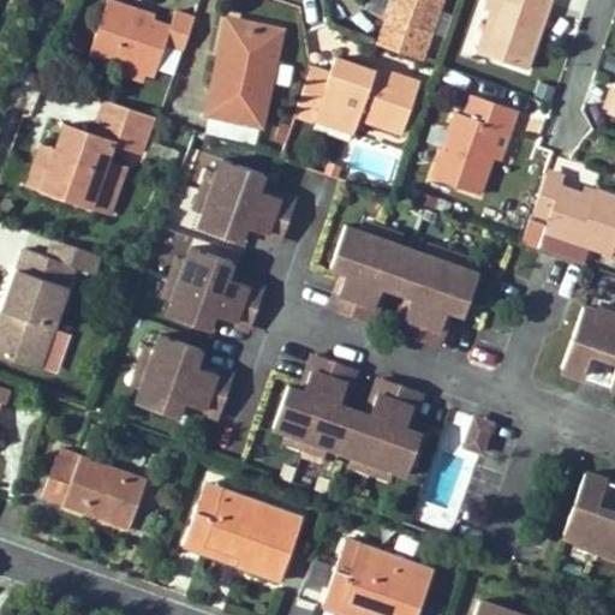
[(172,28),(153,21),(143,17),(145,12),(108,0),(107,0),(89,54),(120,64),(147,72),(155,76),(159,67),(167,42),(181,46),(185,47),(195,17),(178,12),(172,28)]
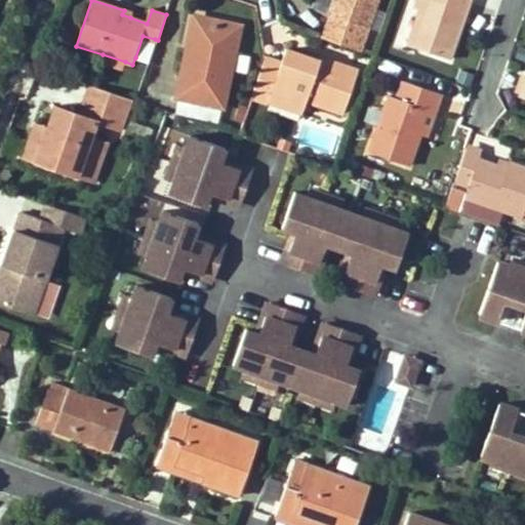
[(334,0),(326,0),(323,11),(330,13),(334,0)]
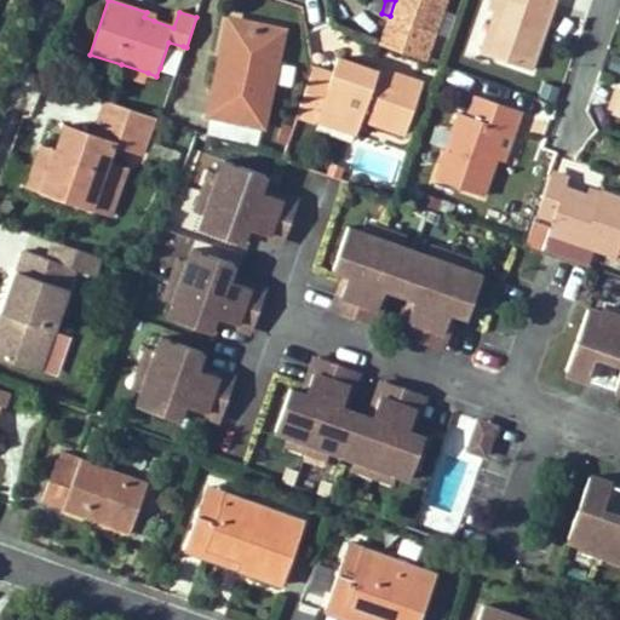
[(395,0),(390,16),(396,18),(386,46),(428,59),(447,0),(395,0)]
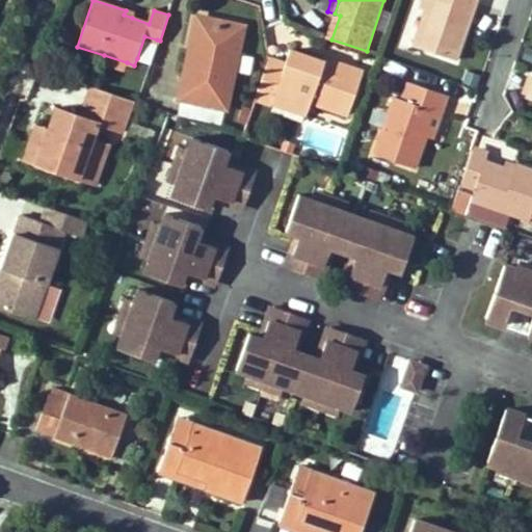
[(457,59),(477,0),(429,0),(426,9),(415,45),(457,59)]
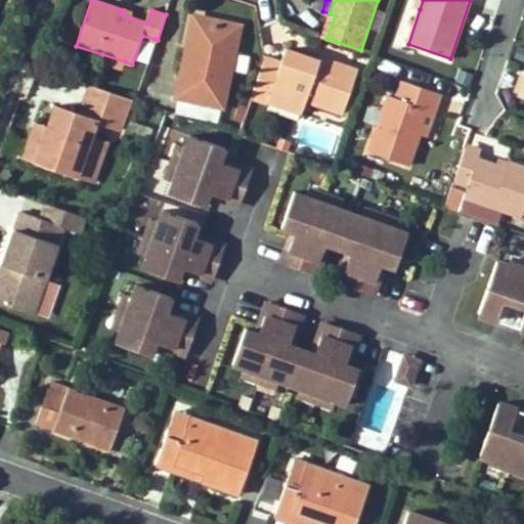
[(423,0),(416,0),(413,7),(420,9),(423,0)]
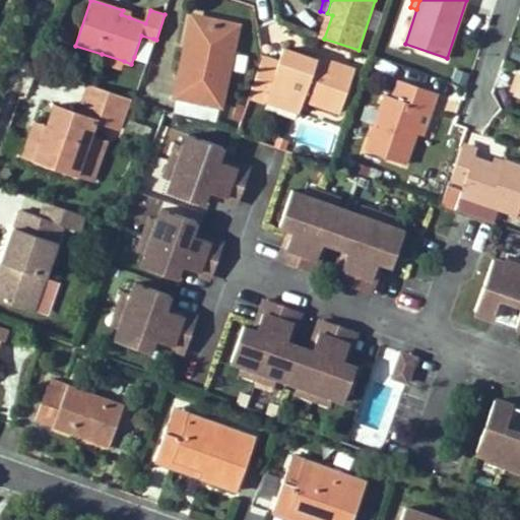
[(324,39),(332,15),(327,13),(319,37),(324,39)]
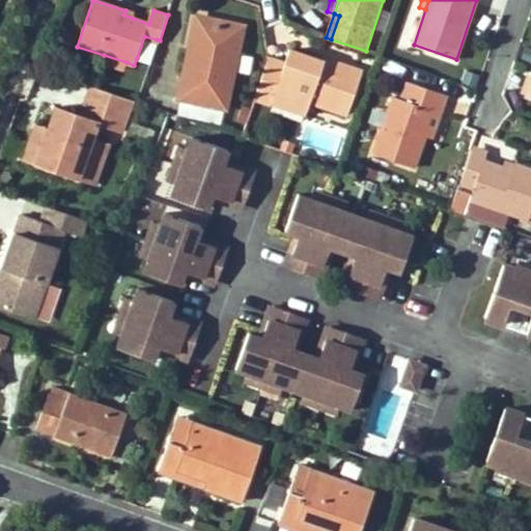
[(197,52),(192,52),(189,72),(187,80),(183,101),(228,110),(236,73),(245,32),(202,23),(199,42),(197,52)]
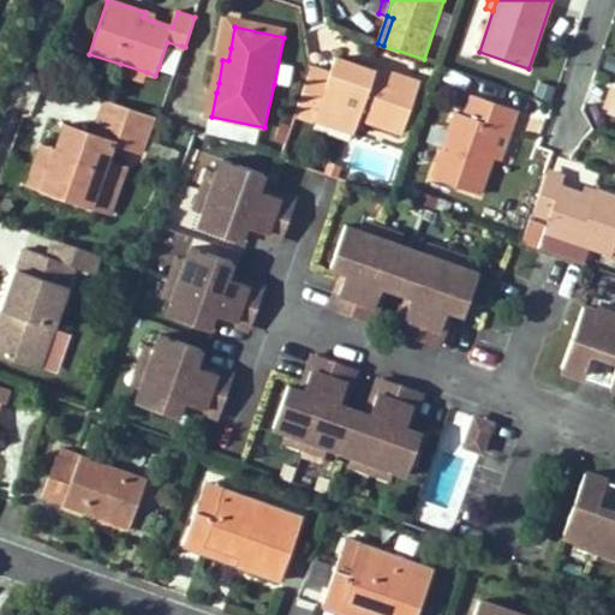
[(167,42),(159,67),(172,72),(181,46),(167,42)]
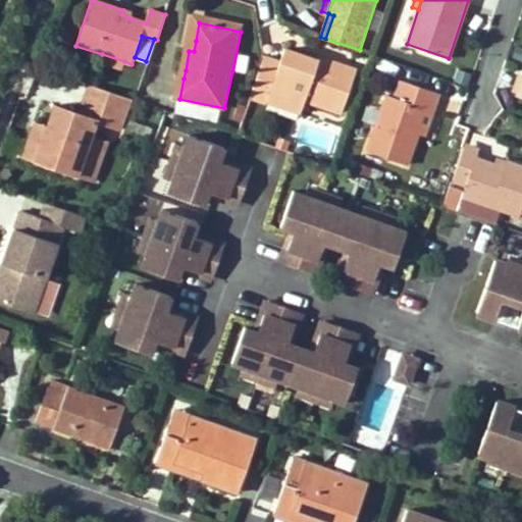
[(357,68),(328,58),(325,66),(319,65),(318,58),(316,57),(285,47),(280,62),(265,56),(251,97),(265,102),(267,100),(273,83),(307,94),(305,100),(342,112),(357,68)]
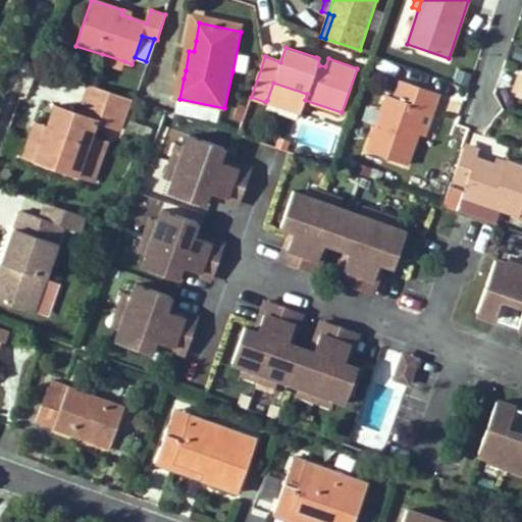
[(124,61),(102,54),(100,61),(120,68),(124,61)]
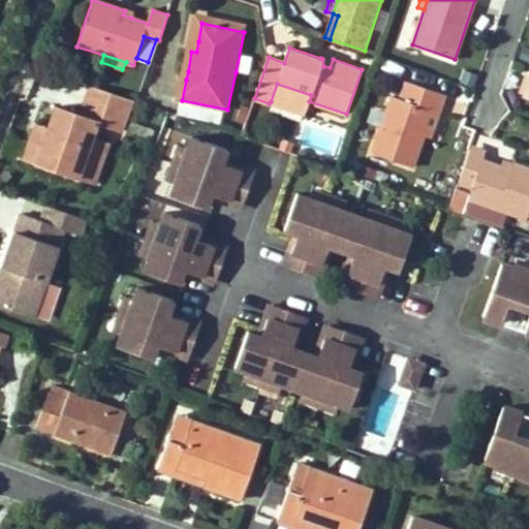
[(322,59),(323,66),(330,67),(333,59),(321,56),(320,58),(322,59)]
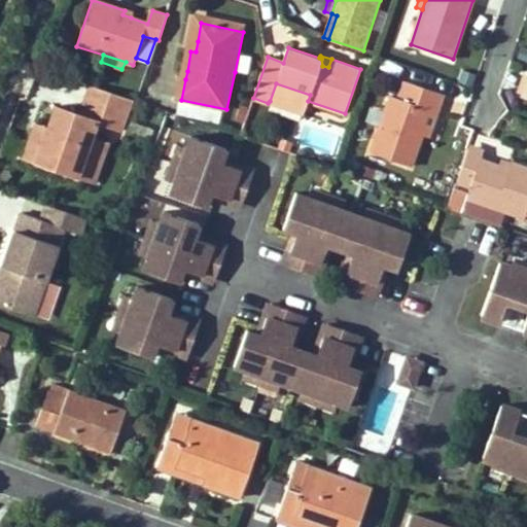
[(399,97),(391,95),(371,152),(411,166),(422,133),(430,110),(436,112),(444,94),(406,80),(399,97)]
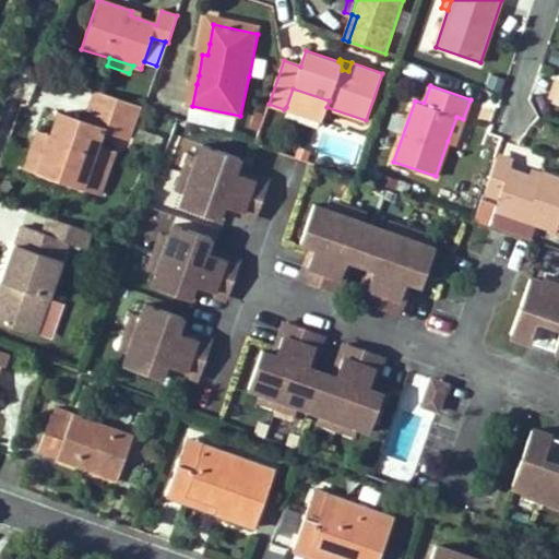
[(286,107),(322,120),(326,107),(329,100),(293,88),(286,107)]
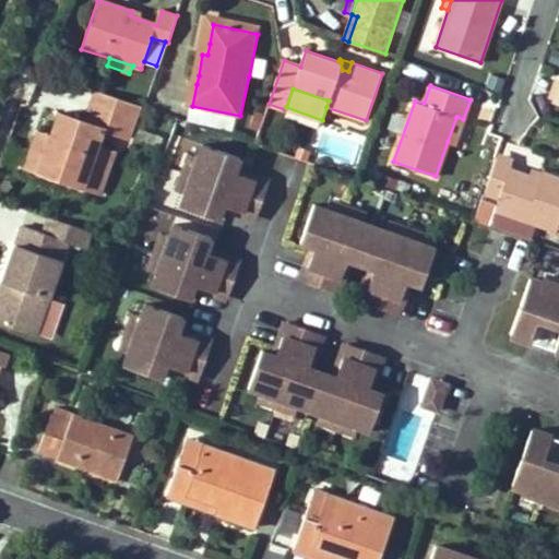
[(51,139),(45,155),(32,151),(27,164),(85,183),(98,143),(103,129),(128,137),(138,107),(95,93),(84,123),(59,116),(51,139)]
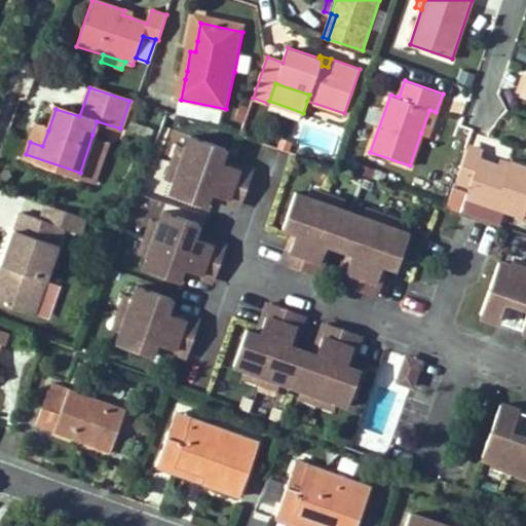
[(428,136),(436,112),(429,110),(421,133),(428,136)]
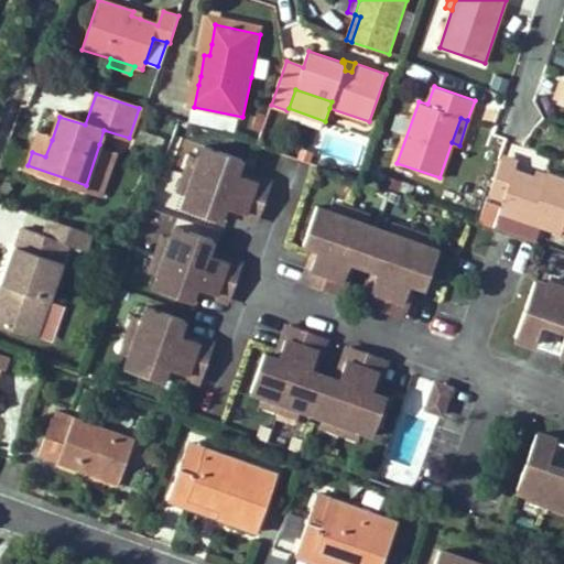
[(32,152),(45,156),(52,140),(39,136),(32,152)]
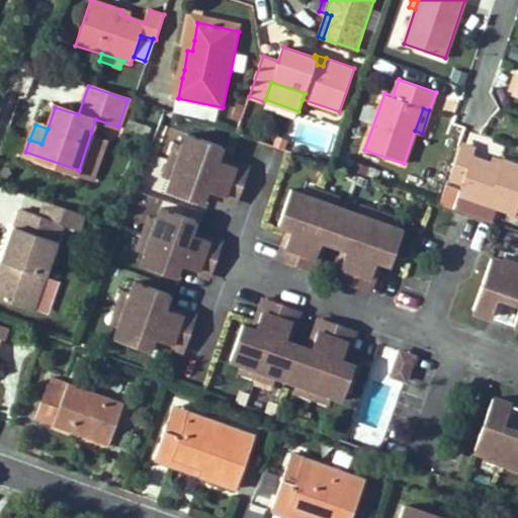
[(91,133),(79,170),(95,175),(108,139),(91,133)]
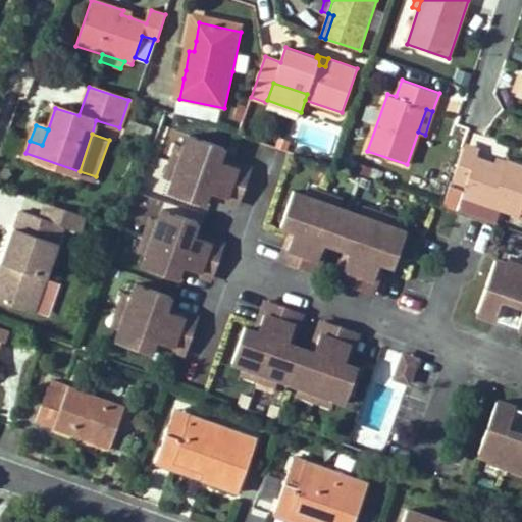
[(229,148),(195,136),(190,148),(177,179),(172,193),(208,205),(212,193),(243,205),(250,189),(256,172),(224,161),(229,148)]
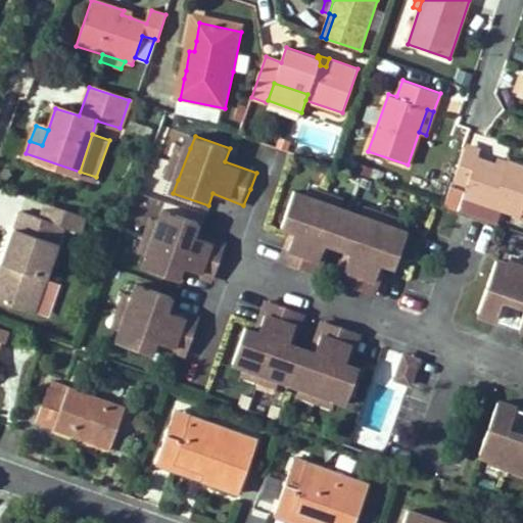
[(178,180),(190,148),(183,145),(170,177),(178,180)]
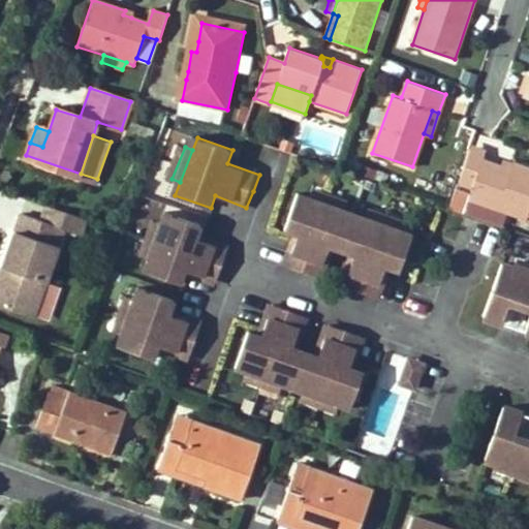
[(528,218),(528,166),(514,161),(510,168),(501,165),(483,159),(485,153),(471,149),(459,183),(472,188),(468,197),(528,218)]
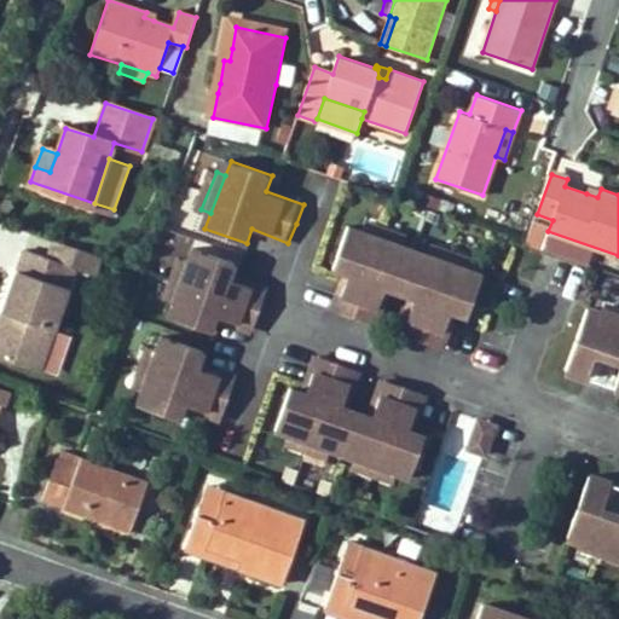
[(586,194),(597,197),(601,189),(590,186),(586,194)]
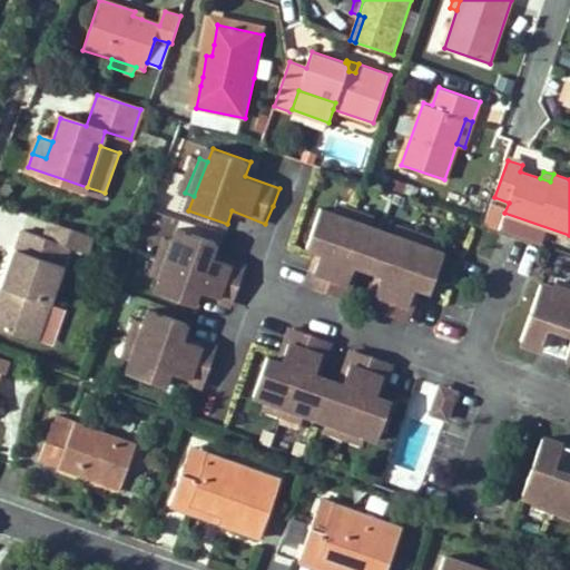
[(336,214),(372,227),(374,218),(340,205),(336,214)]
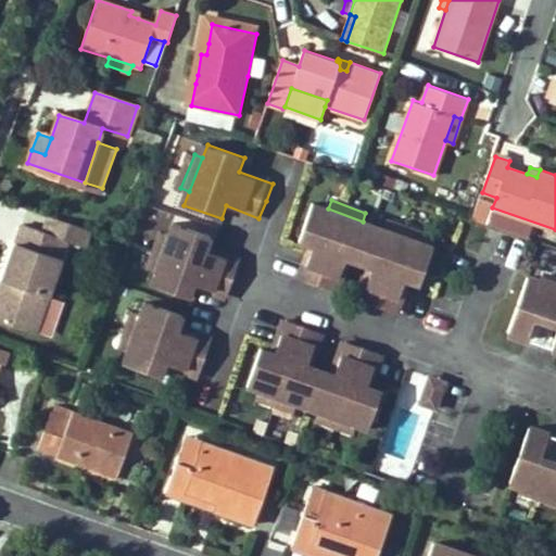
[(328,209),(315,204),(301,241),(315,247),(303,277),(336,290),(348,258),(375,268),(363,301),(395,314),(408,280),(421,286),(434,250),(425,245),(389,232),(363,222),(328,209)]
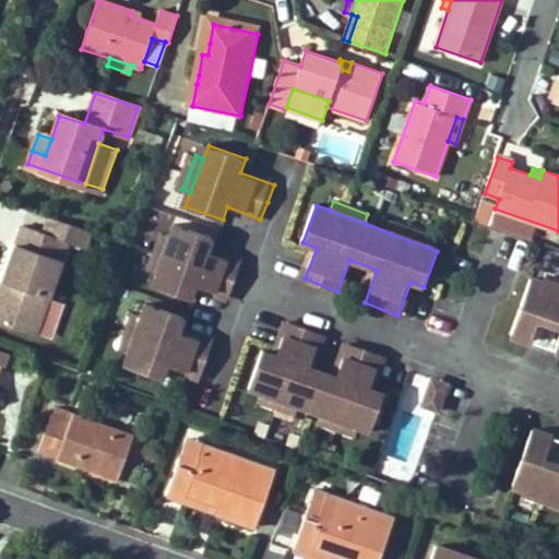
[(10,237),(62,258),(69,239),(83,245),(87,234),(47,217),(44,226),(19,216),(10,237)]
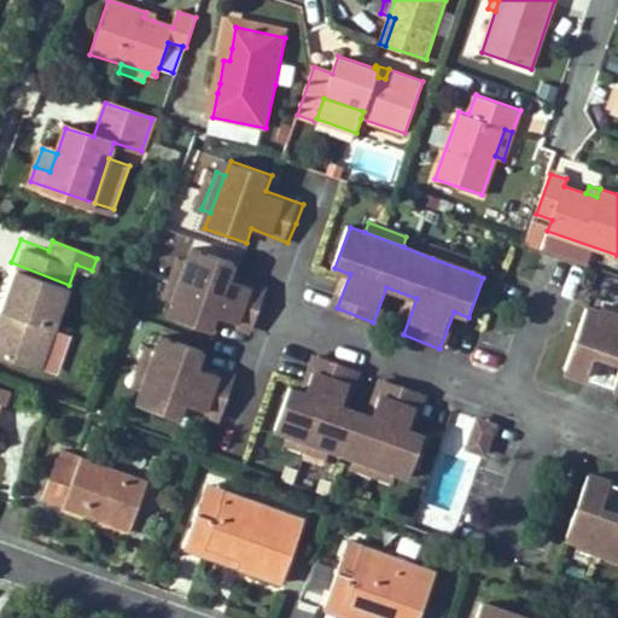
[(432,258),(472,273),(476,263),(436,248),(432,258)]
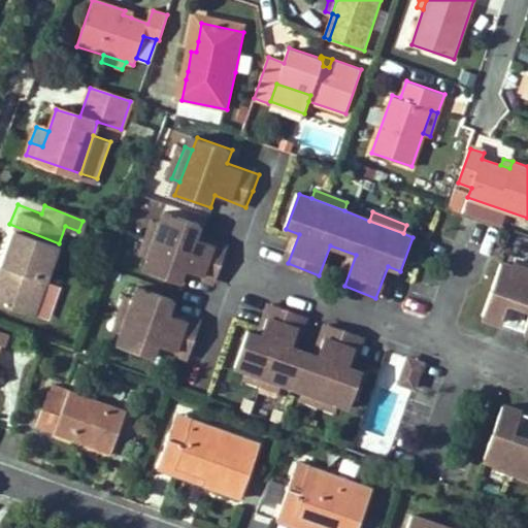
[(204,225),(168,212),(163,225),(151,257),(146,271),(182,283),(187,270),(218,283),(230,249),(198,238),(204,225)]
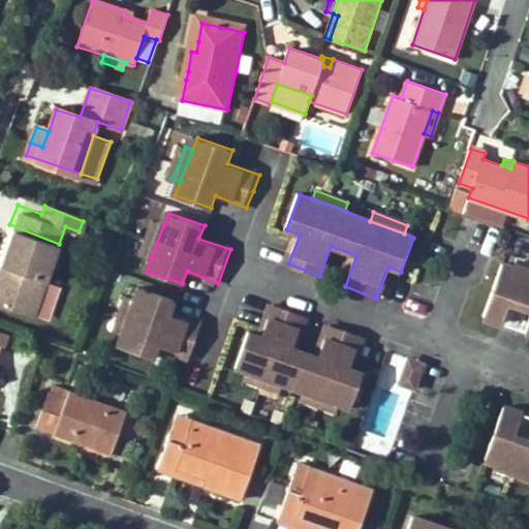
[(151,257),(163,225),(156,222),(143,254),(151,257)]
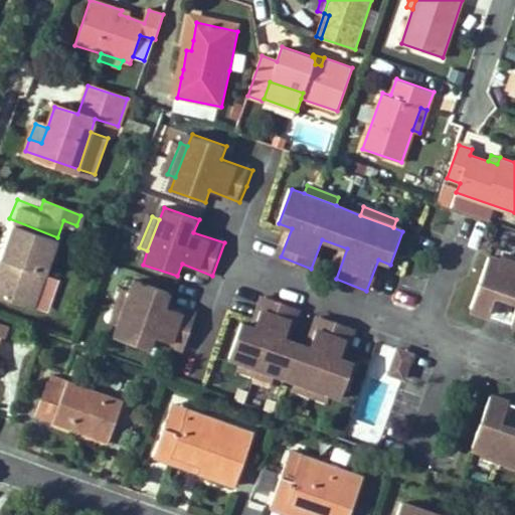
[(0,293),(36,306),(57,237),(9,218),(0,250),(0,293)]
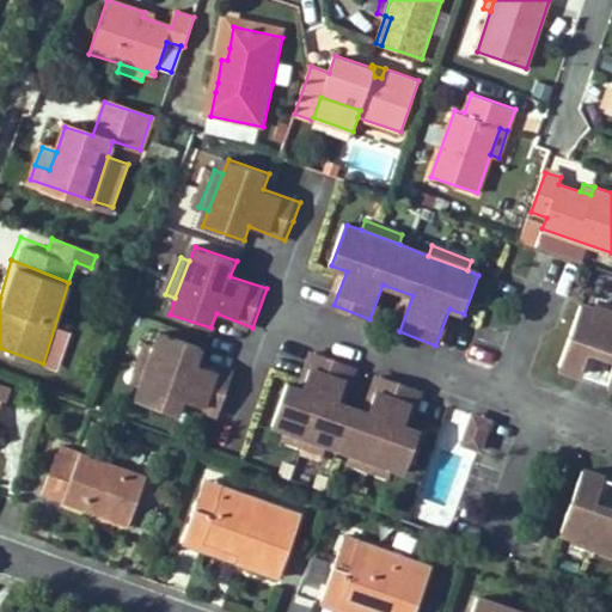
[(611,306),(598,301),(594,313),(611,319),(611,306)]
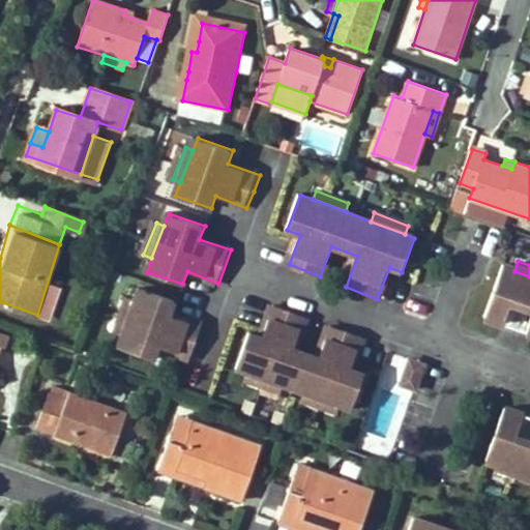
[(529,276),(514,271),(504,268),(488,321),(503,326),(513,298),(529,302),(529,327),(528,334),(529,334),(529,276)]
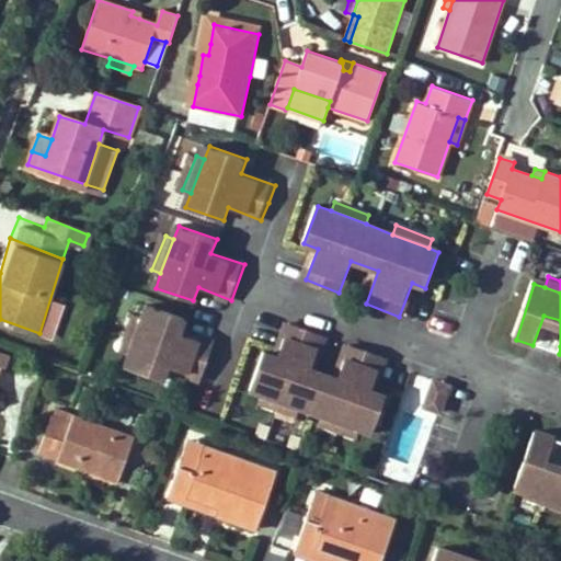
[(187,317),(148,304),(144,317),(130,352),(125,366),(163,379),(169,366),(202,378),(215,343),(181,332),(187,317)]
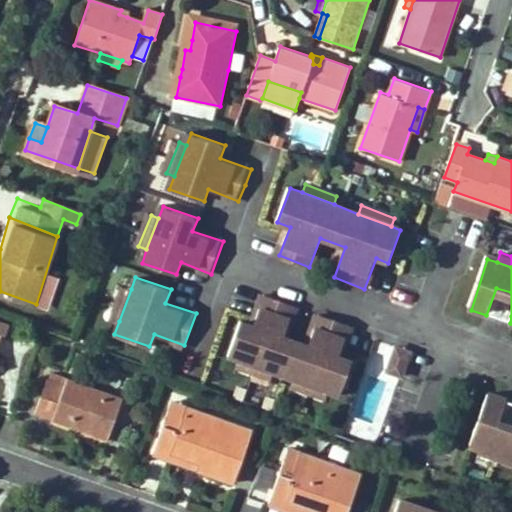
[(119,321),(131,289),(123,286),(111,318),(119,321)]
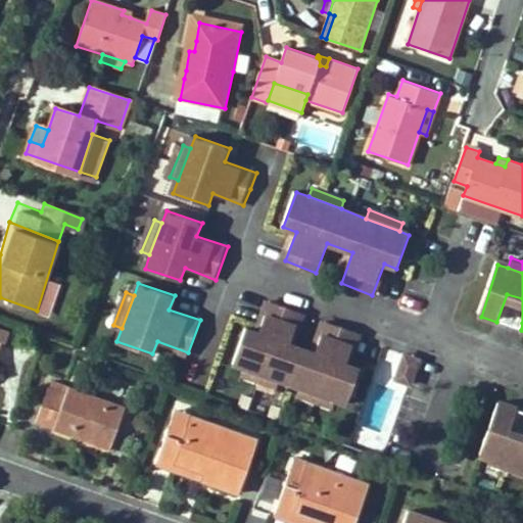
[(332,399),(344,403),(357,369),(344,364),(355,335),(325,323),(314,353),(288,344),(299,314),(268,300),(256,332),(244,328),(231,362),(242,366),(275,378),(298,386),(300,387),(332,399)]
